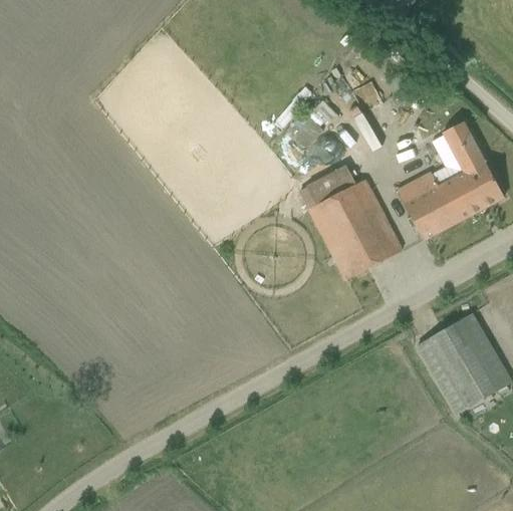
[(330,121),(338,114),(323,99),(316,107),(330,121)]
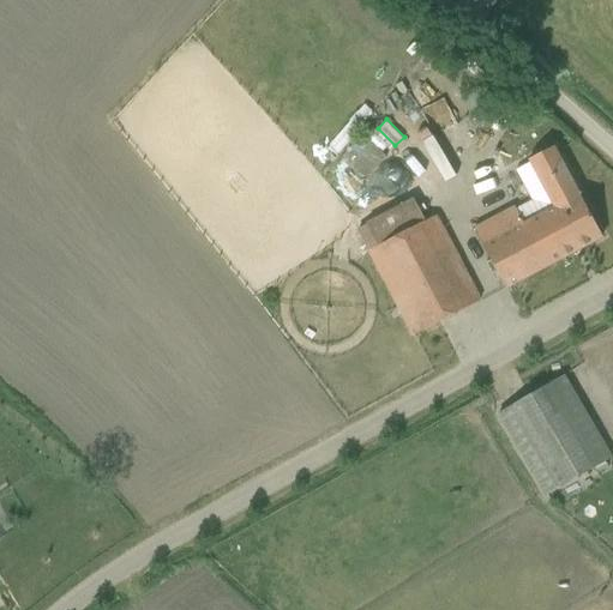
[(343,153),(368,176),(388,155),(372,142),(378,136),(367,126),(361,132),(361,133),(343,153)]
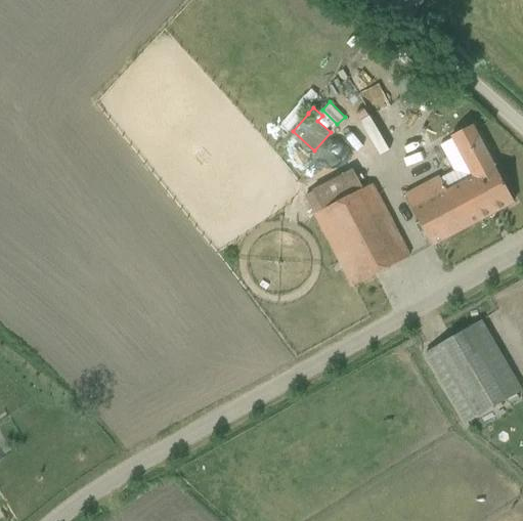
[(405,192),(432,244),(514,201),(474,123),(451,135),(452,138),(441,144),(454,170),(440,177),(439,175),(405,192)]
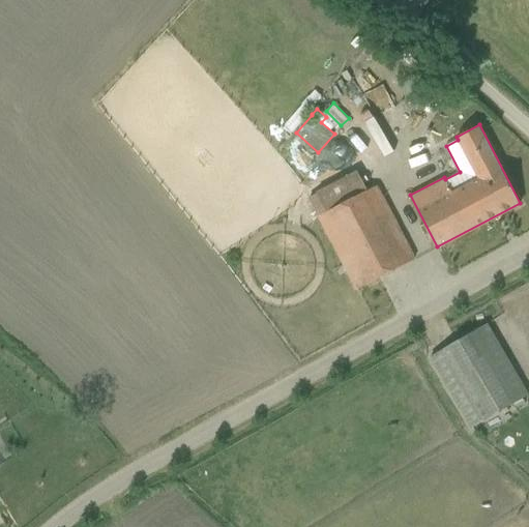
[(291,159),(298,168),(304,176),(306,180),(320,171),(315,164),(314,165),(306,153),(307,153),(304,150),(303,151),(298,143),(288,150),(293,157),(291,159)]
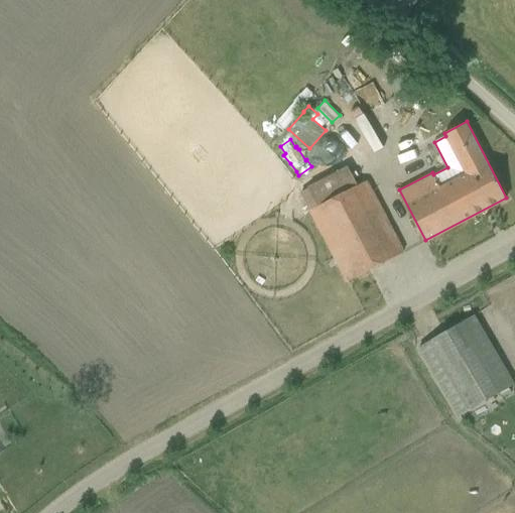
[(349,166),(301,191),(349,280),(403,251),(366,180),(358,184),(349,166)]
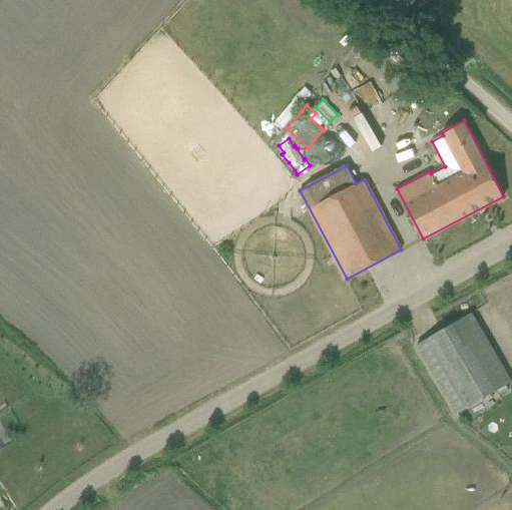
[(510,382),(471,313),(418,342),(458,412),(510,382)]
